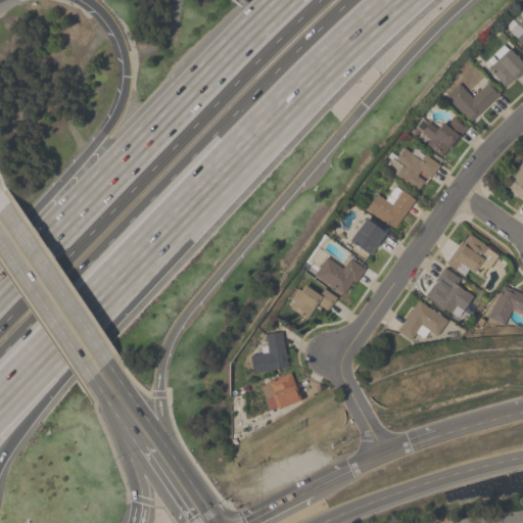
[(522,48),(507,31),(522,14),(522,48)]
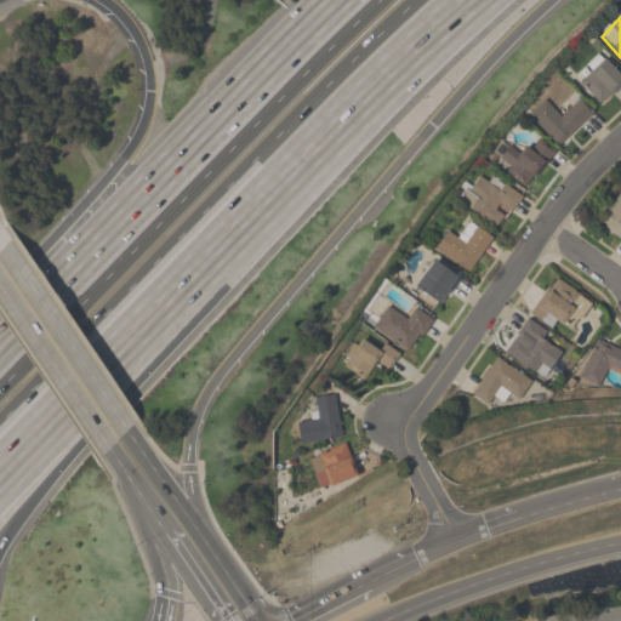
[(580,83),(587,75),(582,69),(599,53),(620,75),(620,84),(600,104),(580,83)]
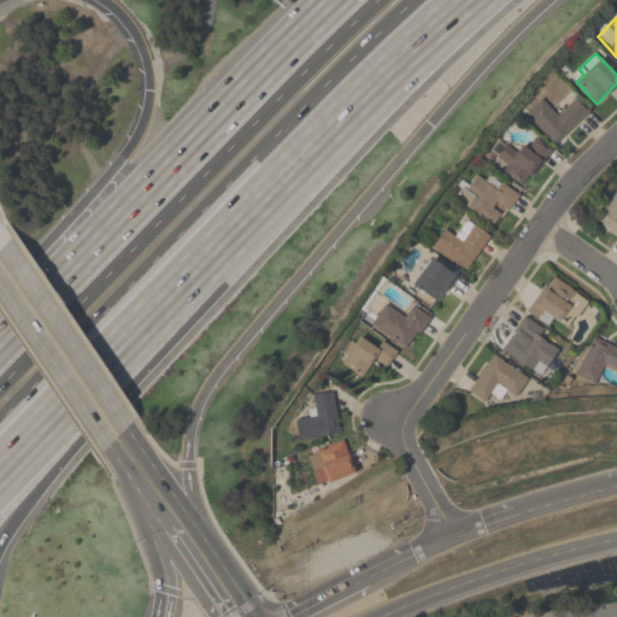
[(557,115),(574,98),(588,112),(554,146),(523,116),(540,98),(557,115)]
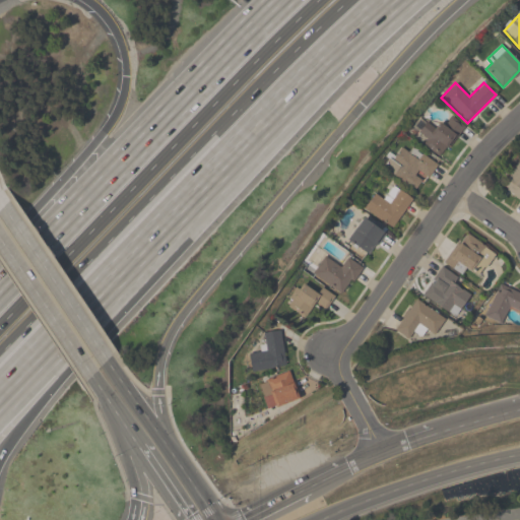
[(443,157),(423,144),(426,139),(417,134),(426,122),(438,130),(447,114),(463,125),(443,157)]
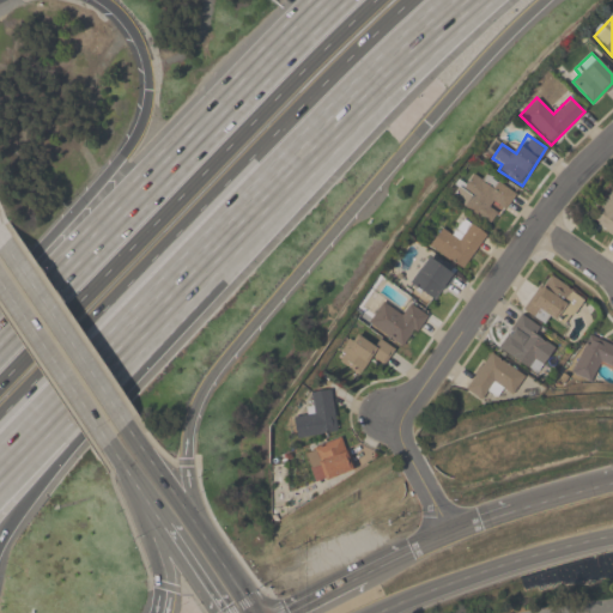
[(493,225),(454,200),(475,167),(515,193),(493,225)]
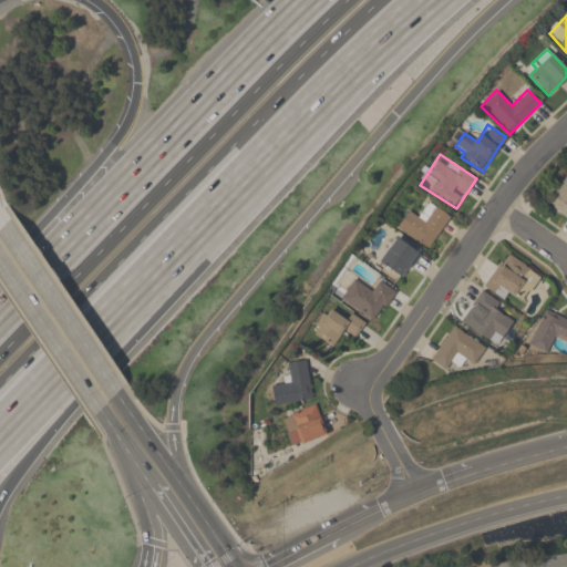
[(566,218),(546,206),(566,173),(566,218)]
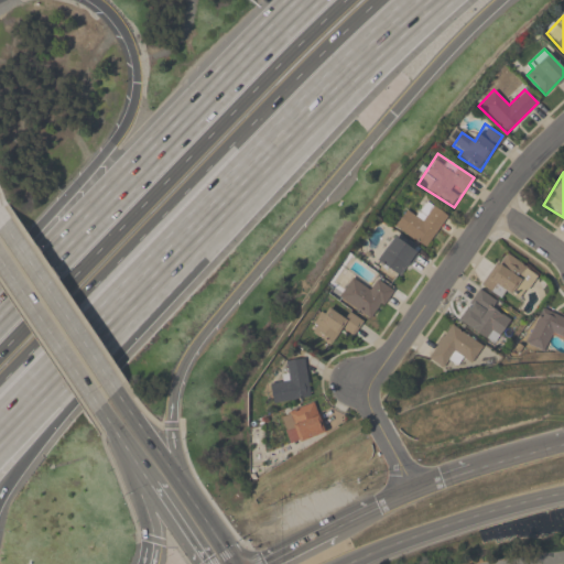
[(418,214),(425,202),(447,215),(426,248),(394,228),(407,207),(418,214)]
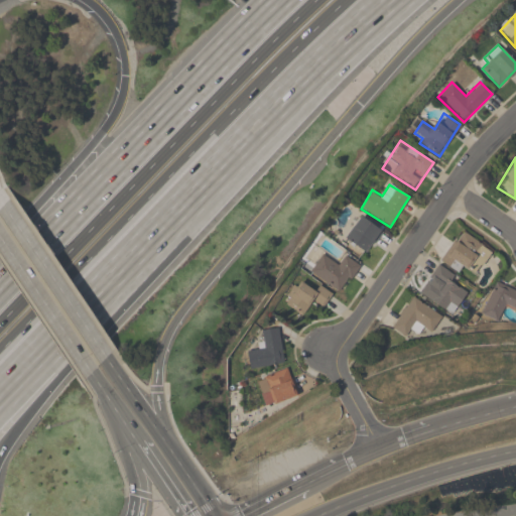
[(382,231),(367,253),(344,238),(359,216),(382,231)]
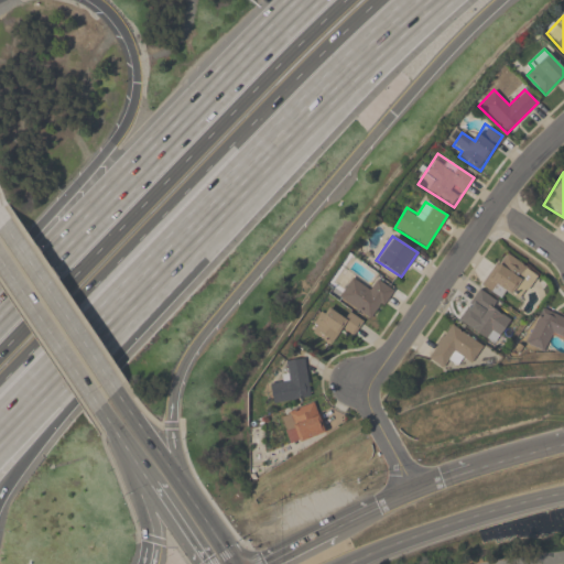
[(498,299),(479,283),(506,250),(538,277),(518,300),(506,290),(498,299)]
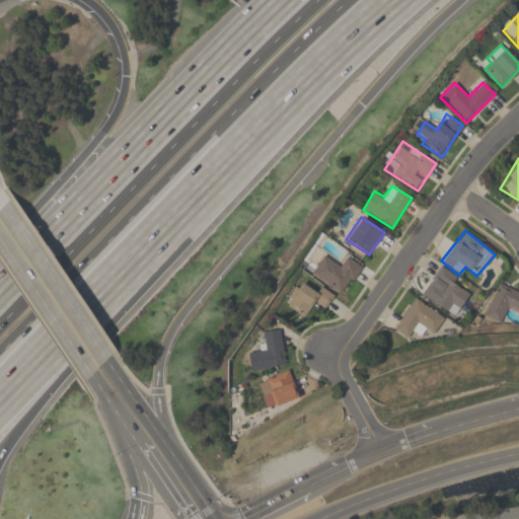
[(309,274),(321,253),(341,265),(345,256),(361,266),(345,294),(309,274)]
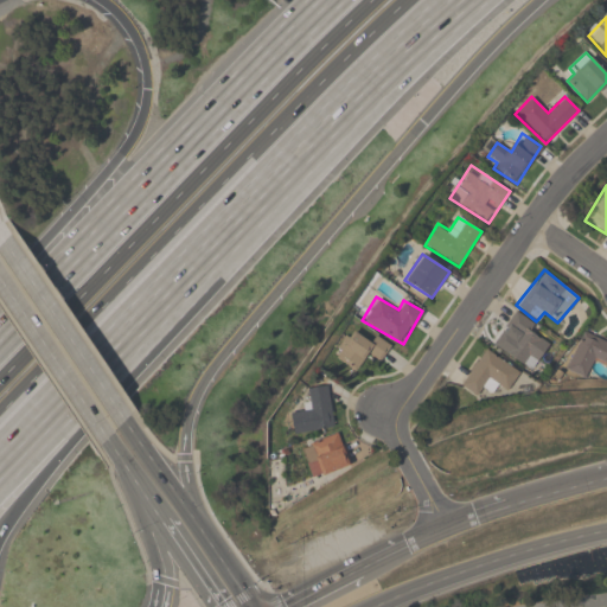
[(548,343),(532,370),(493,346),(515,311),(535,324),(530,332),(548,343)]
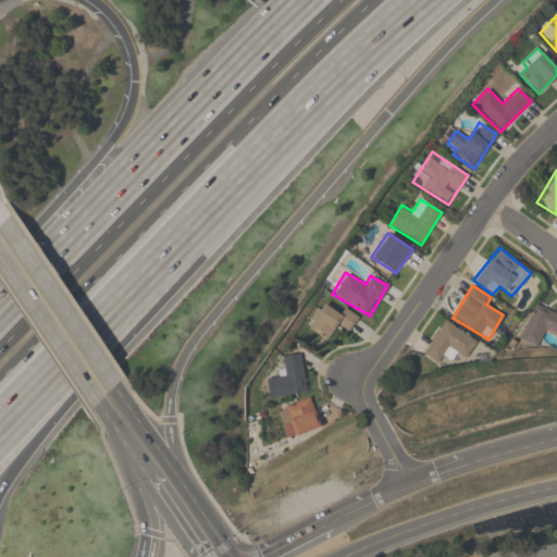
[(326,341),(307,326),(323,304),(337,313),(342,306),(358,318),(347,333),(337,325),(326,341)]
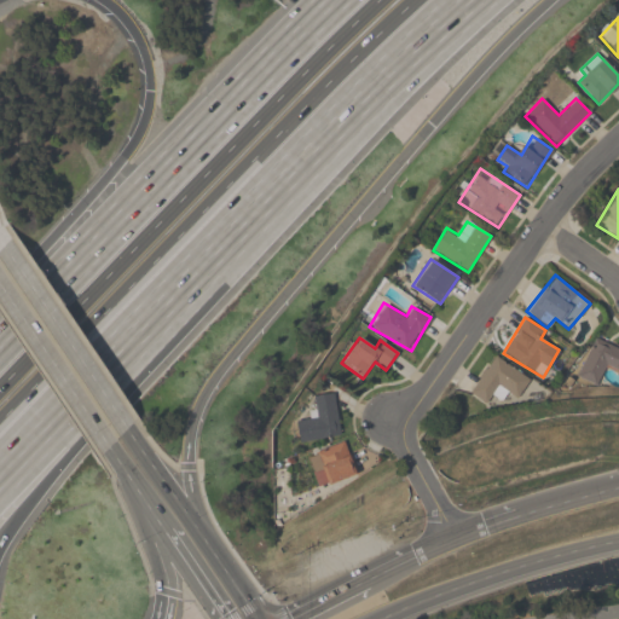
[(618,371),(606,366),(599,386),(578,377),(594,337),(618,347),(618,371)]
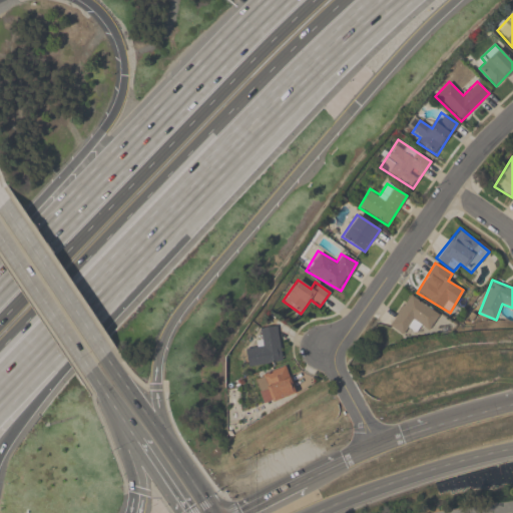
[(440,313),(429,331),(414,322),(406,336),(390,327),(408,295),(440,313)]
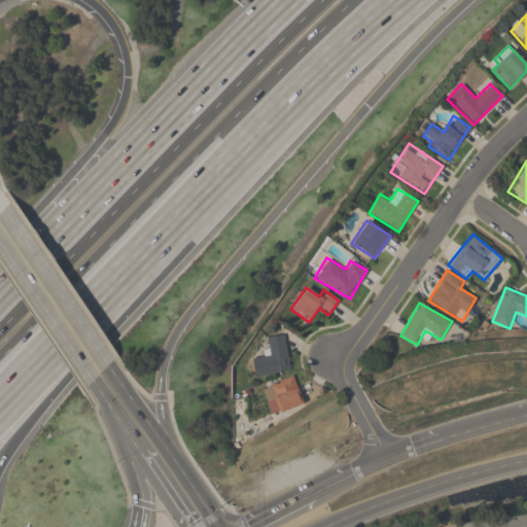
[(254,377),(251,358),(269,356),(266,338),(284,336),(289,372),(254,377)]
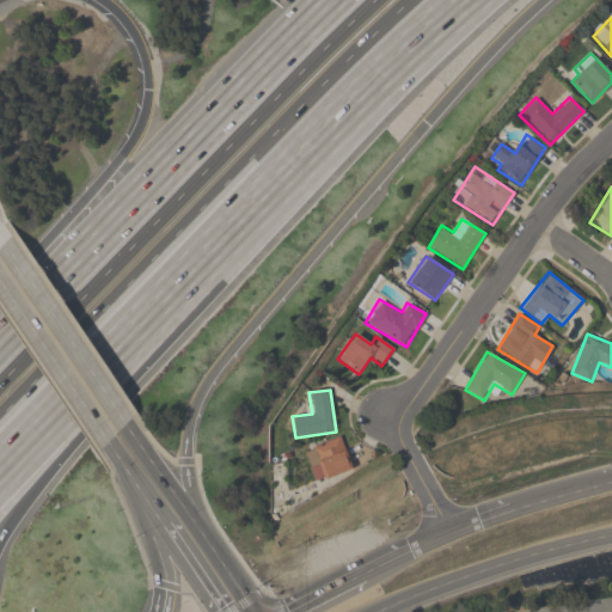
[(316,483),(303,452),(341,436),(354,467),(316,483)]
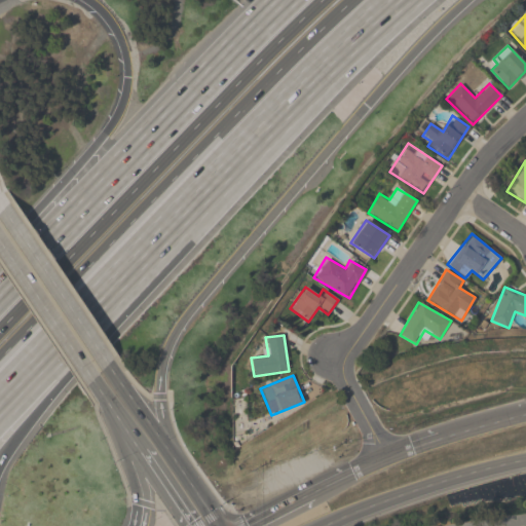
All buildings are outlined.
